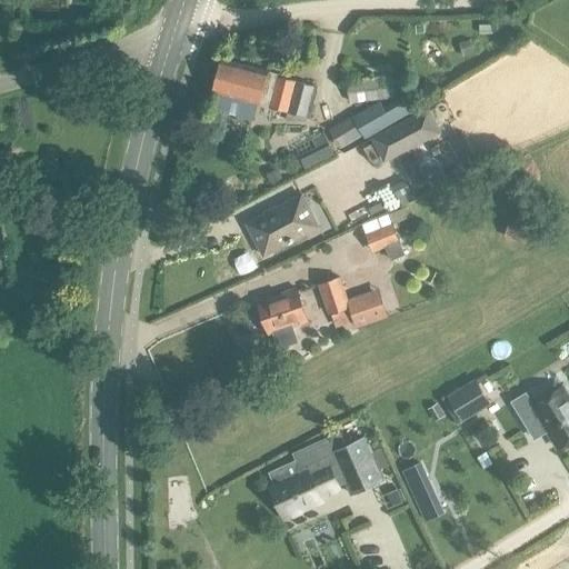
[(471,39),(460,42),(463,58),(475,55),(471,39)]
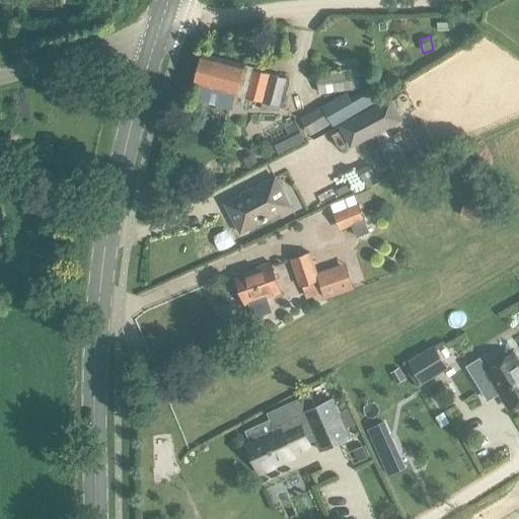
[(203,55),(195,83),(282,106),(289,80),(252,70),(252,69),(203,55)]
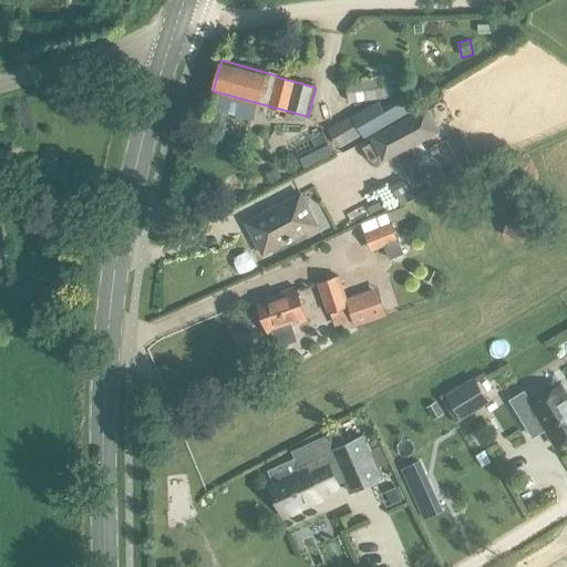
[(392,76),(347,81),(349,104),(394,100),(392,76)]
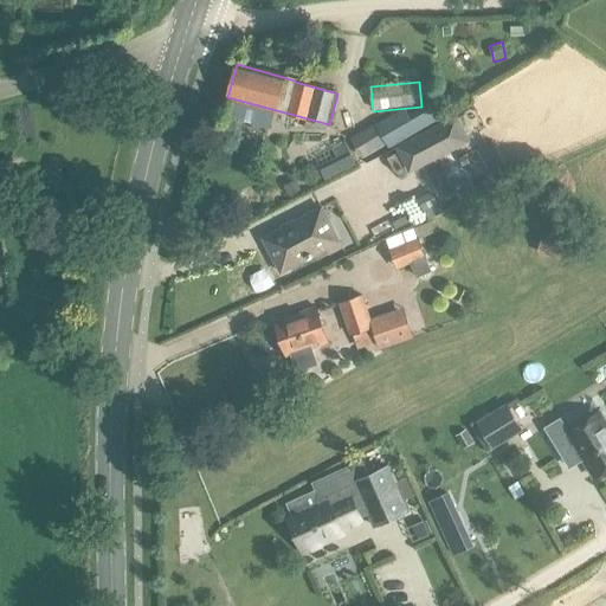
[(404,111),(379,126),(388,143),(389,144),(437,120),(431,108),(407,118),(404,111)]
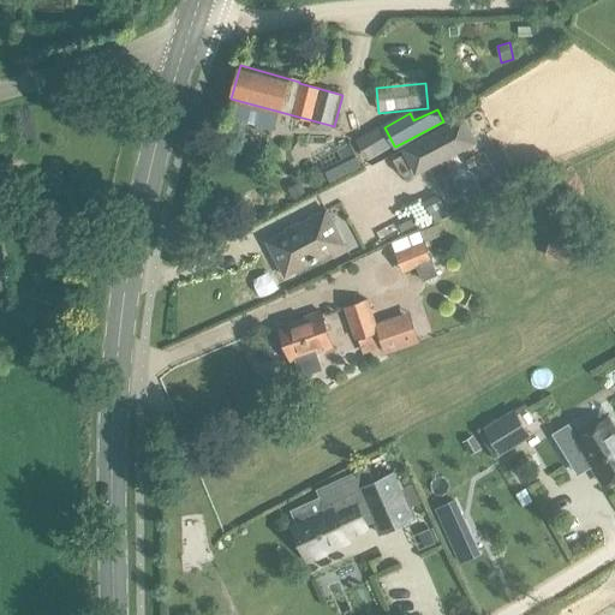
[(464,117),(401,149),(415,175),(477,142),(471,131),(464,117)]
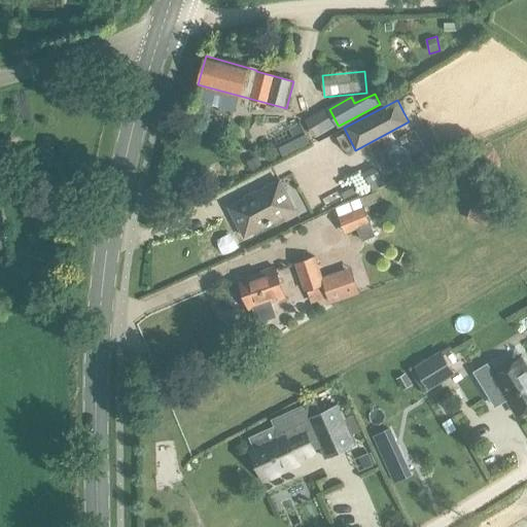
[(328,107),(306,119),(315,138),(338,125),(329,109),(328,107)]
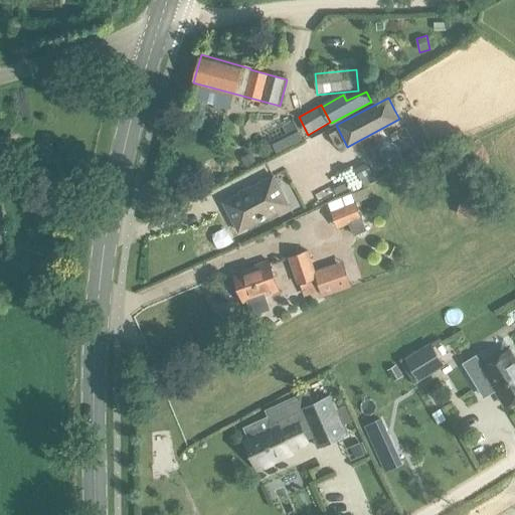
[(5,124),(0,129),(0,134),(5,139),(13,131),(5,124)]
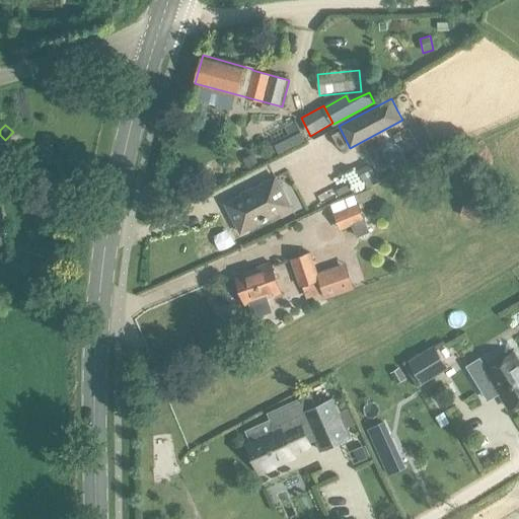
[(253,154),(242,159),(247,168),(258,163),(253,154)]
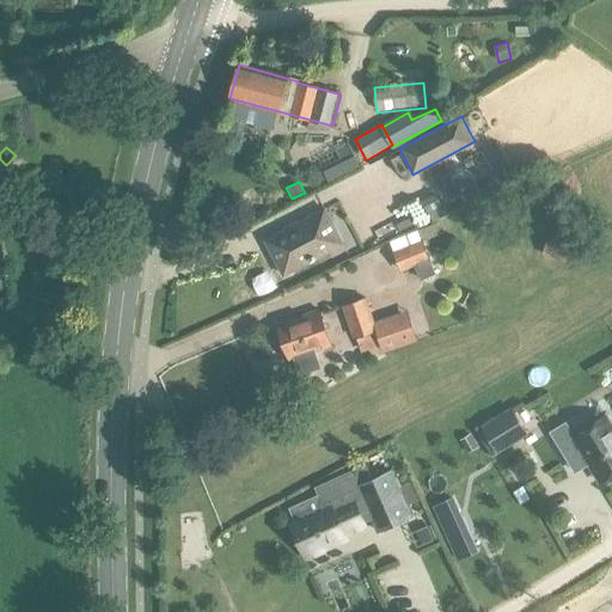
[(440,200),(426,207),(433,221),(447,214),(440,200)]
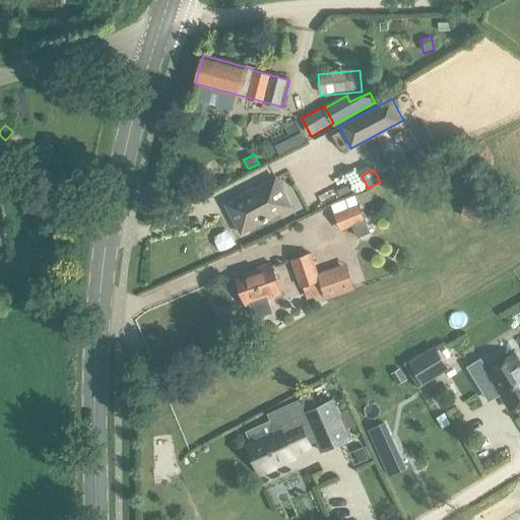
[(276,179),(259,188),(274,216),(280,213),(282,217),(294,212),(276,179)]
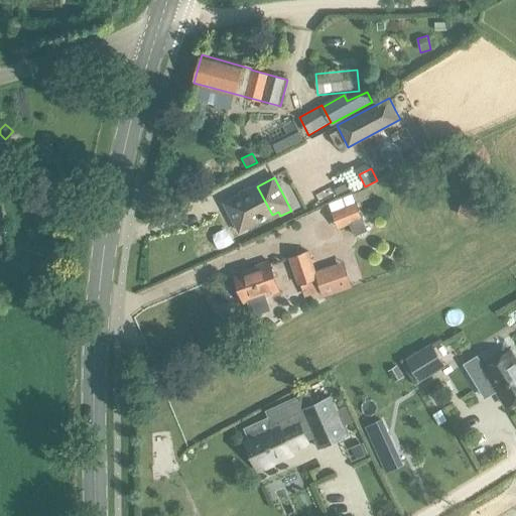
[(272,215),(257,186),(225,203),(239,232),(272,215)]
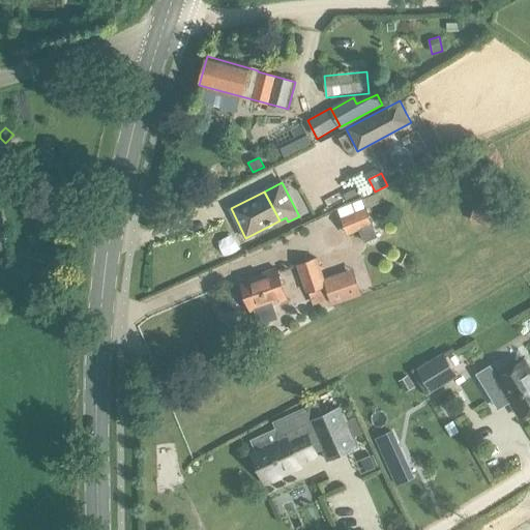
[(366,210),(366,209),(343,218),(348,234),(359,230),(373,225),(366,210)]
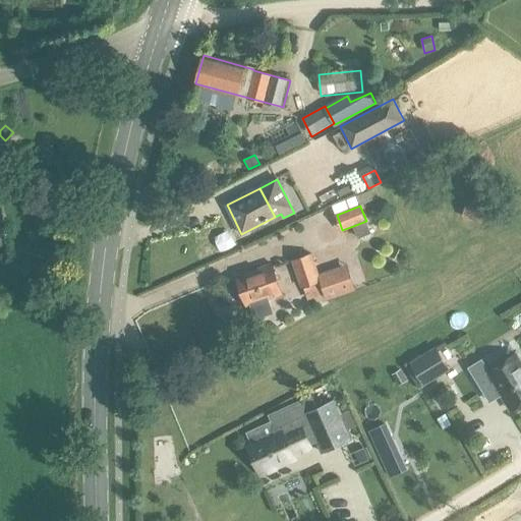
[(366,221),(353,226),(358,239),(371,234),(366,221)]
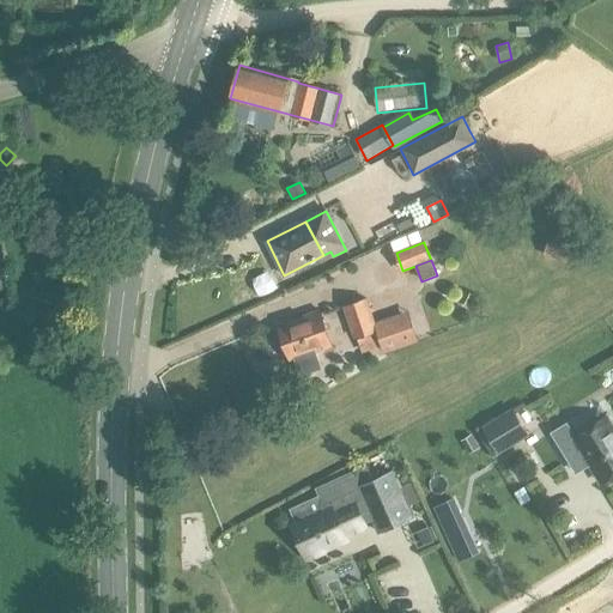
[(572,283),(577,273),(551,262),(546,272),(572,283)]
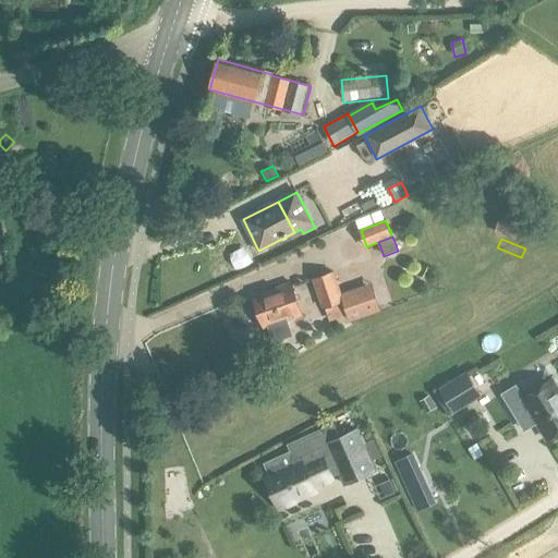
[(351,241),(331,250),(346,281),(365,273),(351,241)]
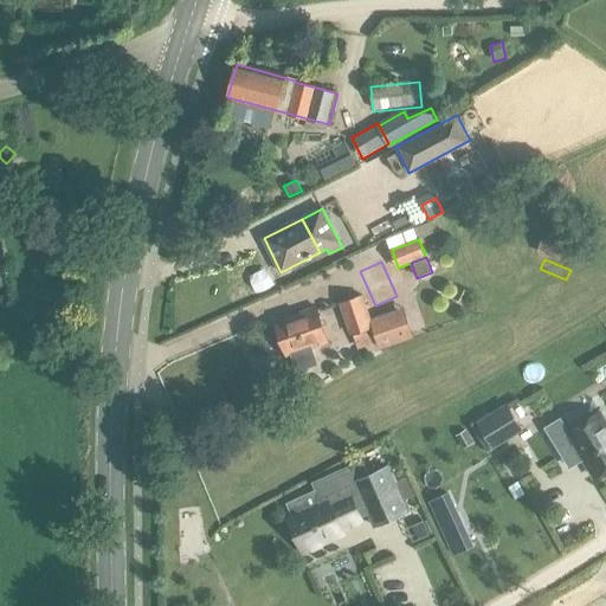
[(458,287),(453,298),(465,304),(470,292),(458,287)]
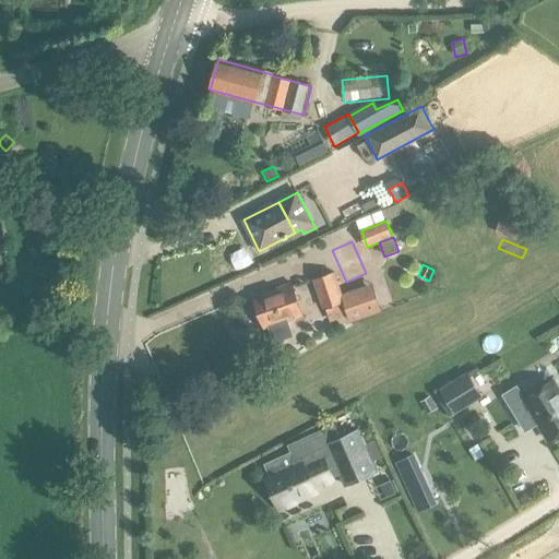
[(343,304),(349,323),(382,312),(372,283),(342,294),(335,272),(312,280),(322,310),(343,304)]
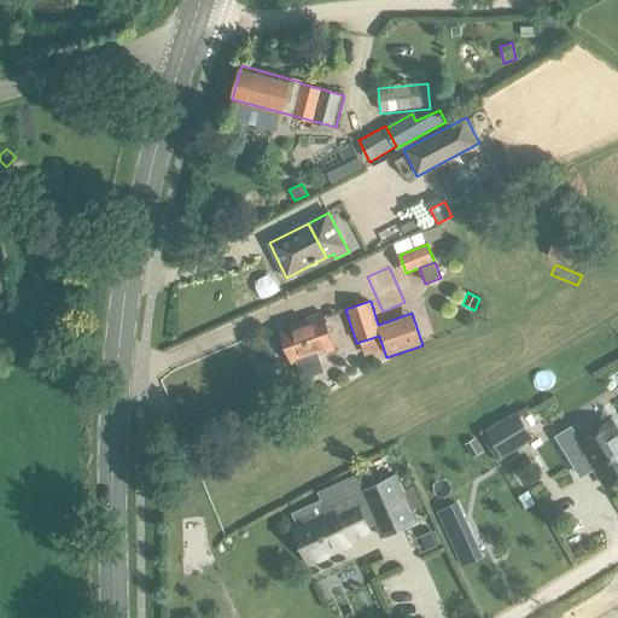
[(324,314),(280,328),(292,363),(297,362),(303,379),(325,372),(319,355),(336,349),(324,314)]
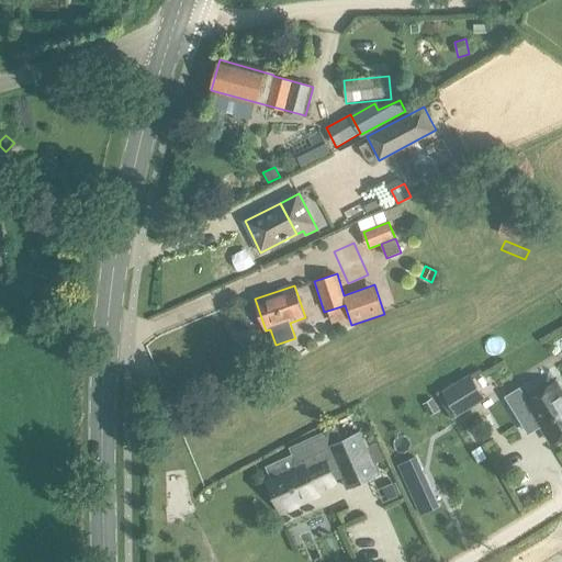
[(470,374),(442,392),(458,417),(485,400),(470,374)]
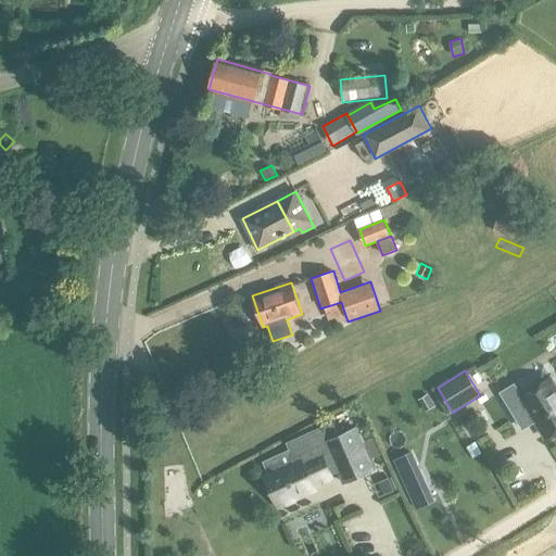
[(522,395),(516,384),(501,393),(517,419),(529,412),(545,439),(555,431),(555,387),(551,378),(522,395)]
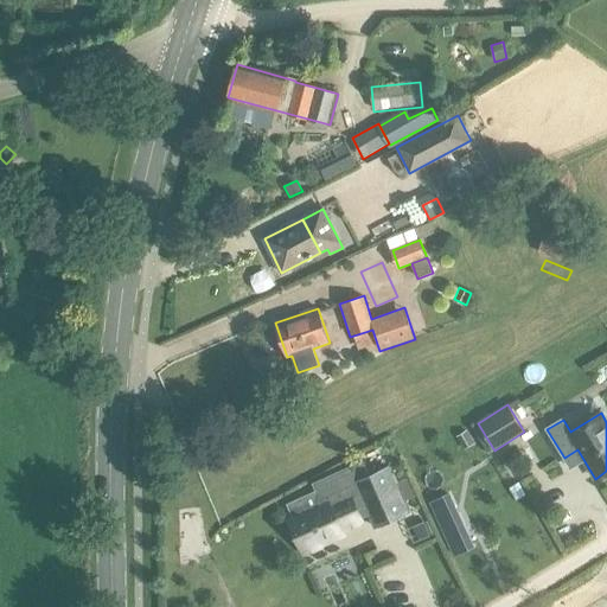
[(467,430),(457,438),(465,451),(475,445),(467,430)]
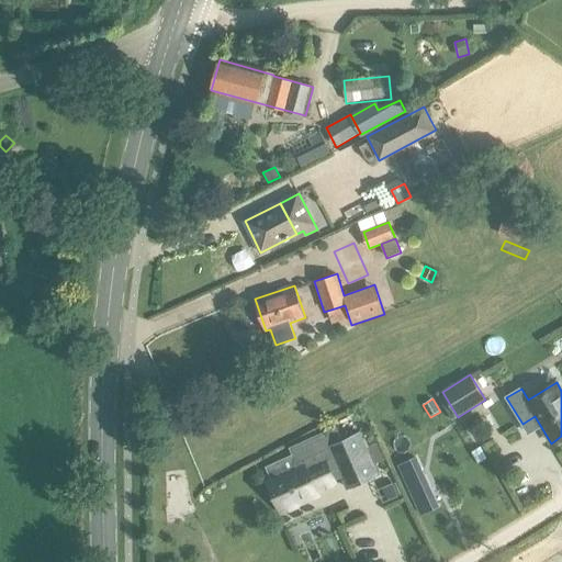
[(485,406),(470,420),(480,433),(496,419),(485,406)]
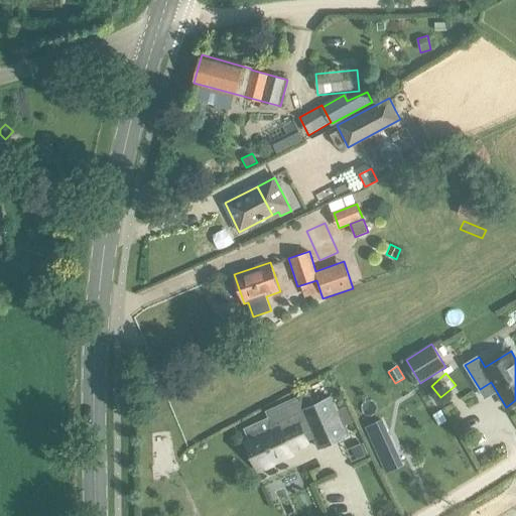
[(266,411),(269,417),(244,428),(249,438),(245,440),(258,471),(291,457),(290,454),(310,444),(308,440),(314,438),(302,410),(314,405),(308,393),(266,411)]
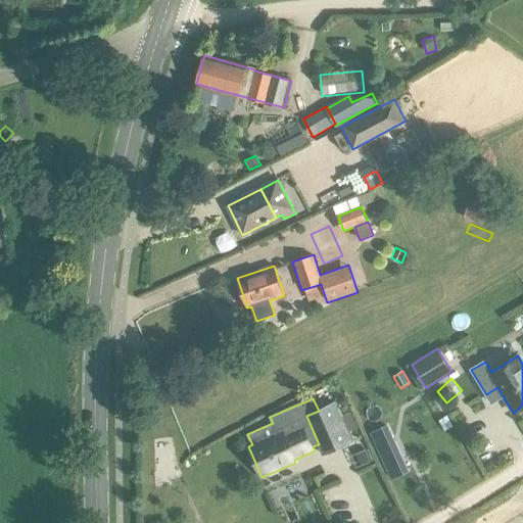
[(335,403),(319,411),(306,416),(319,444),(323,455),(351,441),(347,432),(341,417),(335,403)]
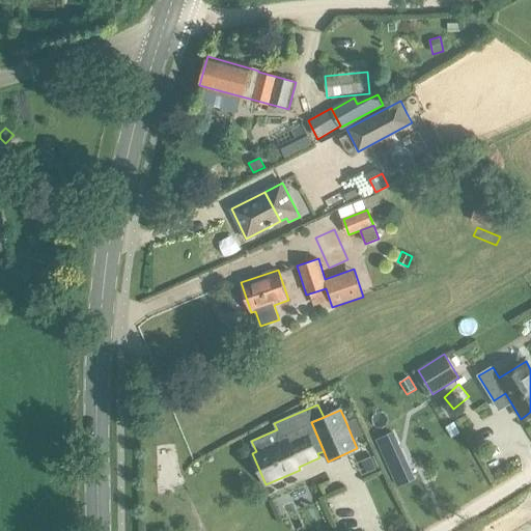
[(359,418),(346,423),(353,439),(365,434),(364,431),(359,418)]
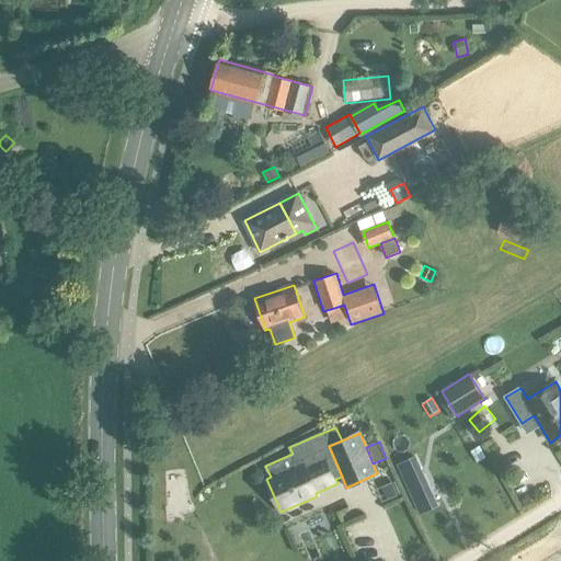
[(403,447),(385,456),(386,458),(408,506),(426,497),(403,447)]
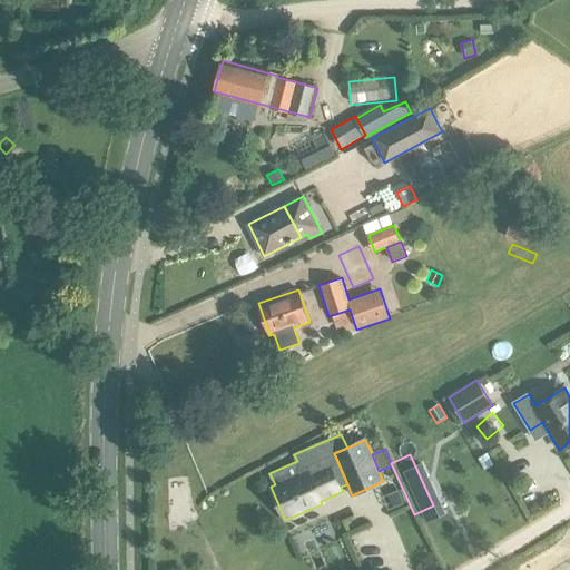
[(341,498),(307,511),(312,522),(345,510),(341,498)]
